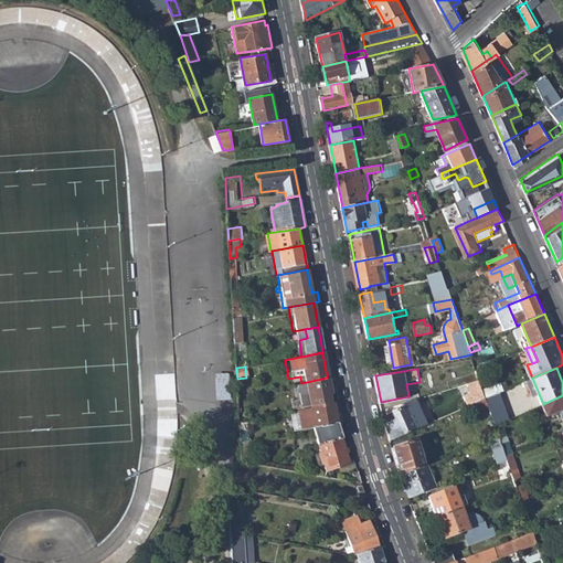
[(219,397),(234,396),(232,370),(216,371),(219,397)]
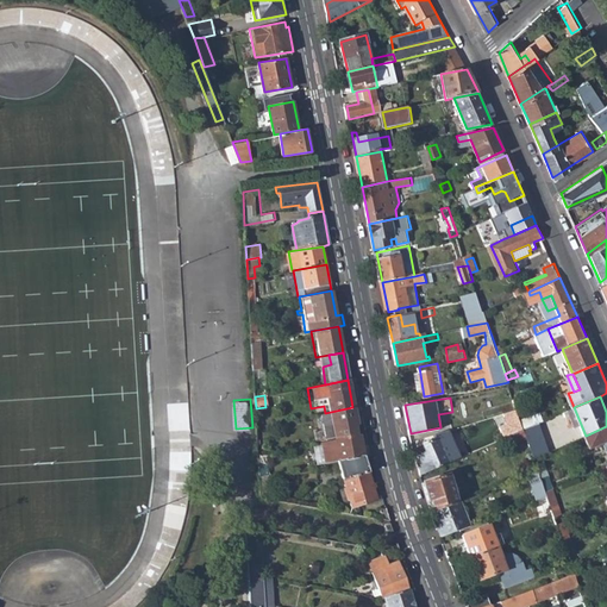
[(352,407),(325,413),(325,414),(325,418),(330,440),(335,439),(355,436),(355,433),(357,432),(352,407)]
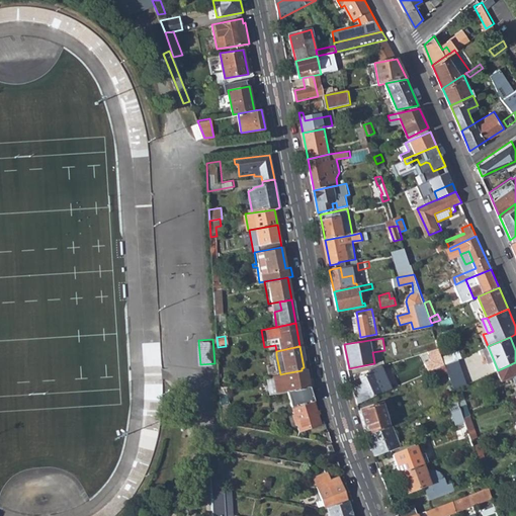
[(442,355),(432,359),(436,368),(445,364),(442,355)]
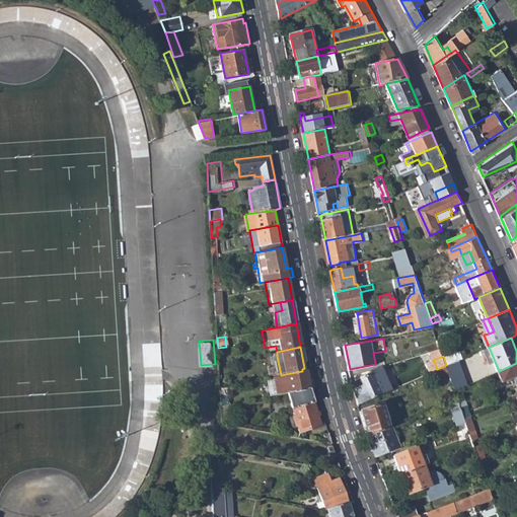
[(458,360),(446,365),(455,390),(467,385),(458,360)]
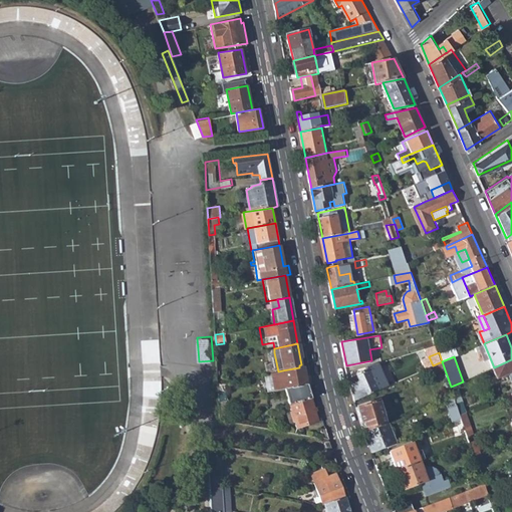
[(511,359),(494,367),(499,378),(511,372),(511,359)]
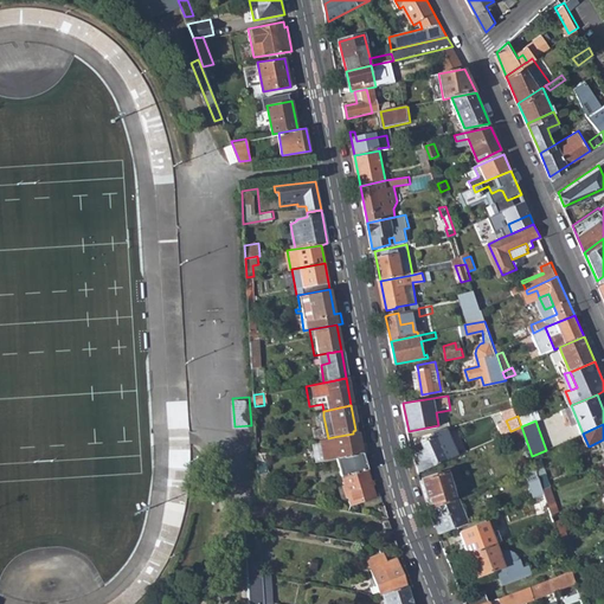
[(423,457),(416,461),(419,471),(457,455),(444,428),(432,431),(435,436),(421,442),(422,443),(418,445),(423,457)]
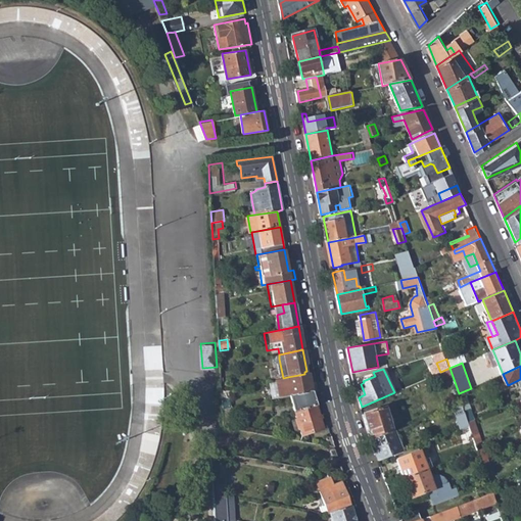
[(280,378),(275,379),(278,396),(288,395),(290,394),(311,391),(306,373),(304,374),(287,377),(283,378),(280,378)]
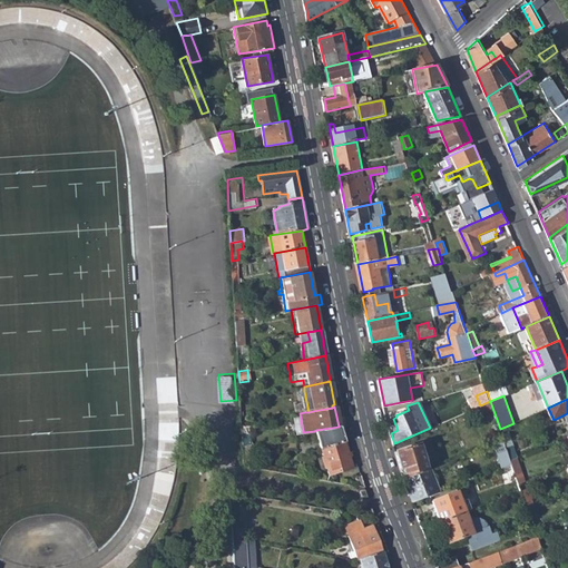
[(250,423),(242,424),(243,436),(252,433),(250,423)]
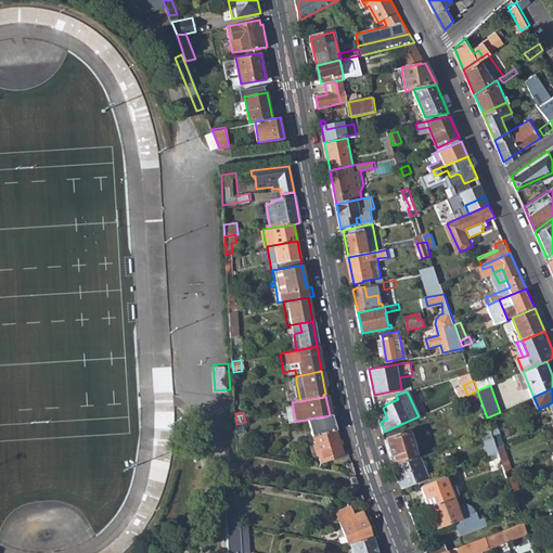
[(308,419),(306,420),(314,446),(312,446),(317,457),(318,457),(320,463),(343,455),(330,415),(308,419)]
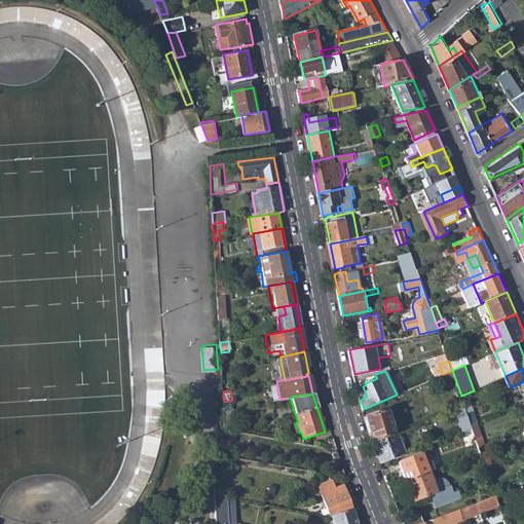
[(233,408),(224,409),(225,427),(230,428),(230,415),(233,414),(233,408)]
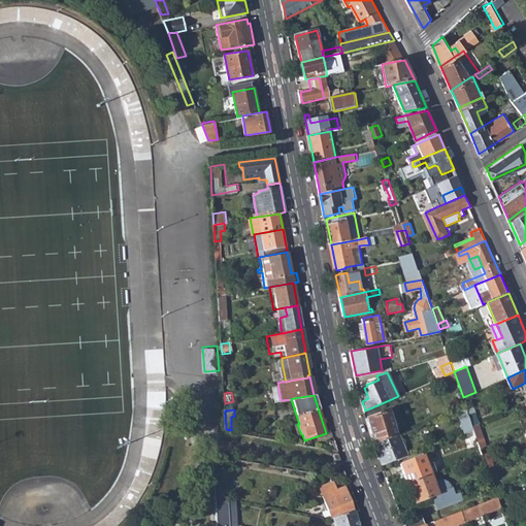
[(389,411),(367,418),(374,442),(399,433),(397,428),(395,429),(389,411)]
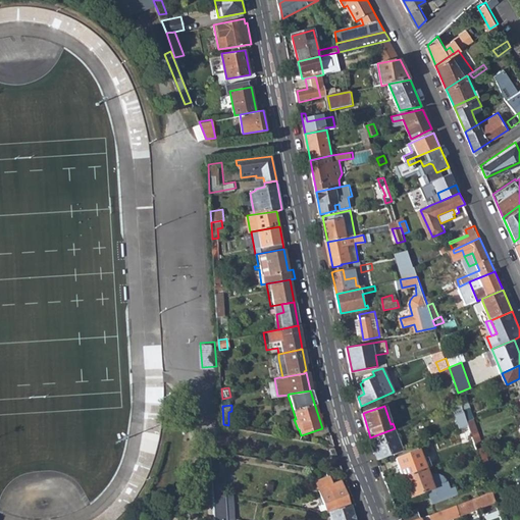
[(475,422),(469,425),(475,444),(481,440),(475,422)]
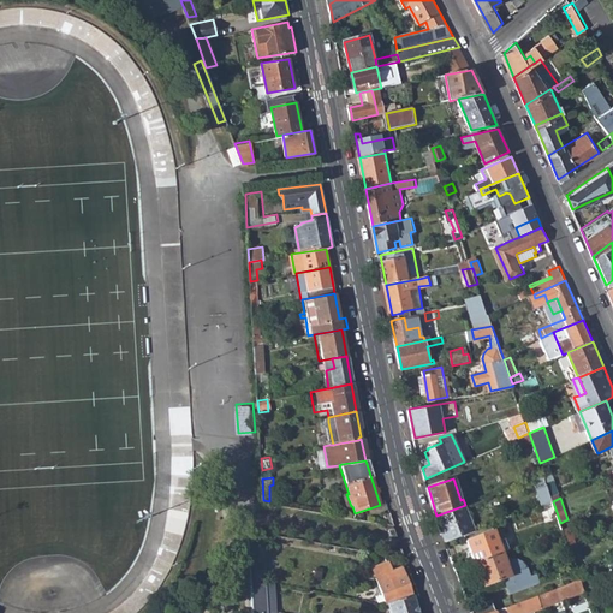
[(465,505),(436,516),(446,542),(478,530),(469,504),(465,505)]
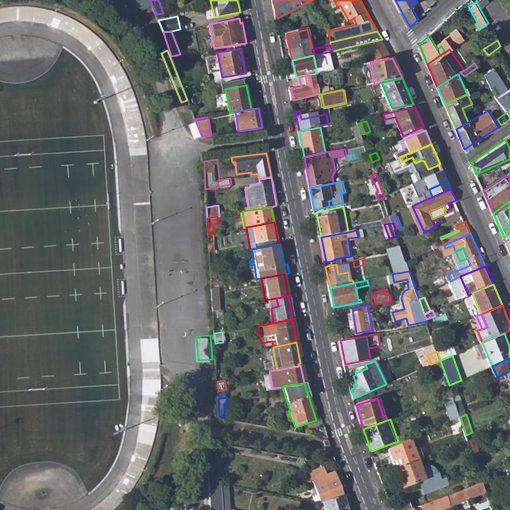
[(324,427),(318,429),(320,434),(326,436),(327,436),(324,427)]
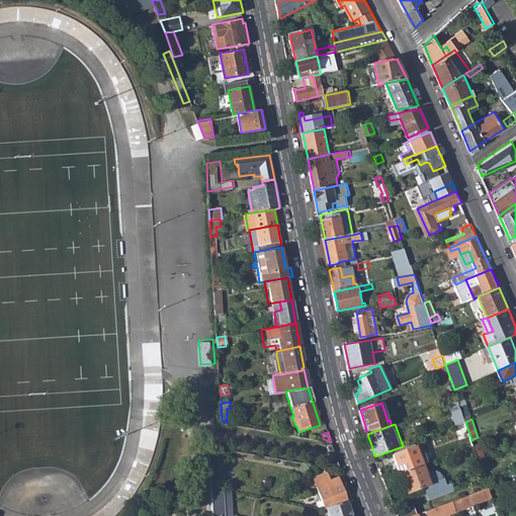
[(478,437),(471,440),(479,461),(486,458),(478,437)]
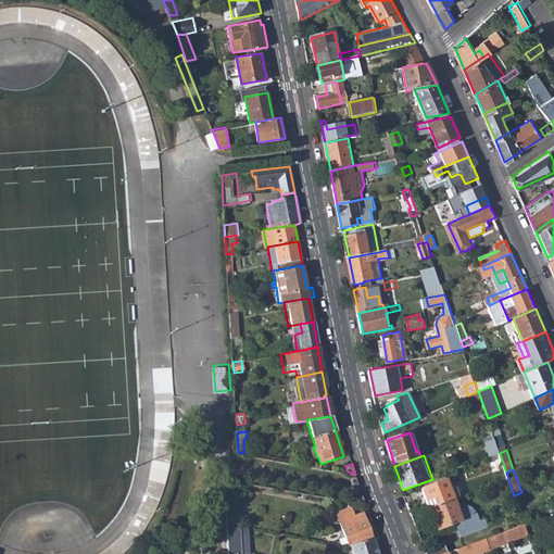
[(354,474),(348,471),(350,479),(352,478),(353,482),(356,481),(354,474)]
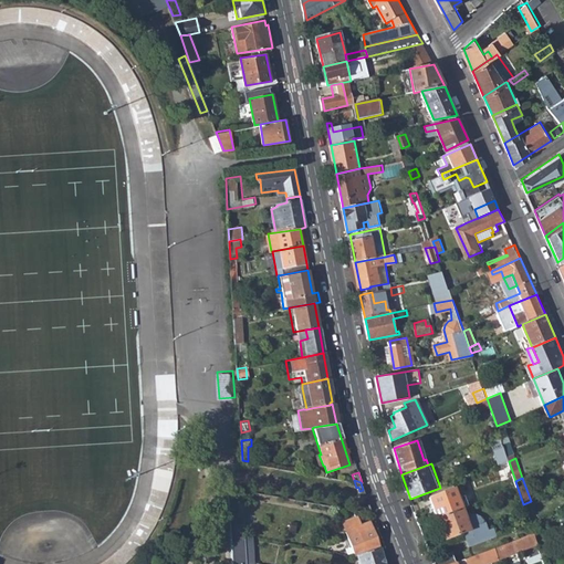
[(455,488),(430,497),(438,518),(463,509),(455,488)]
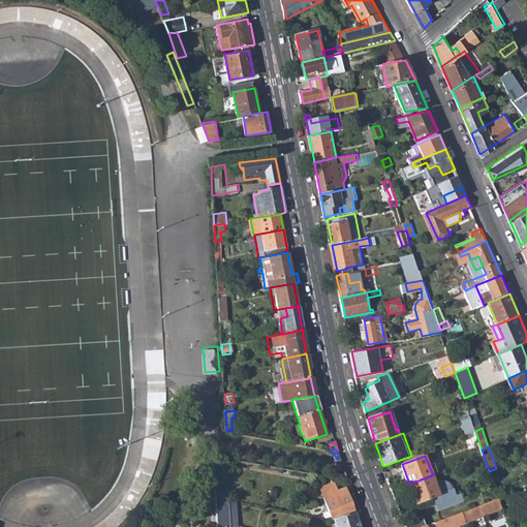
[(216,526),(230,526),(230,523),(229,504),(226,459),(213,459),(216,526)]
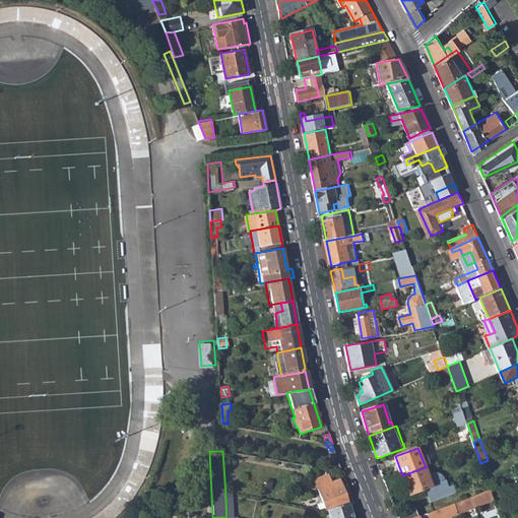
[(426,467),(402,475),(409,494),(427,488),(432,502),(456,493),(453,486),(448,488),(442,473),(436,471),(428,474),(426,467)]
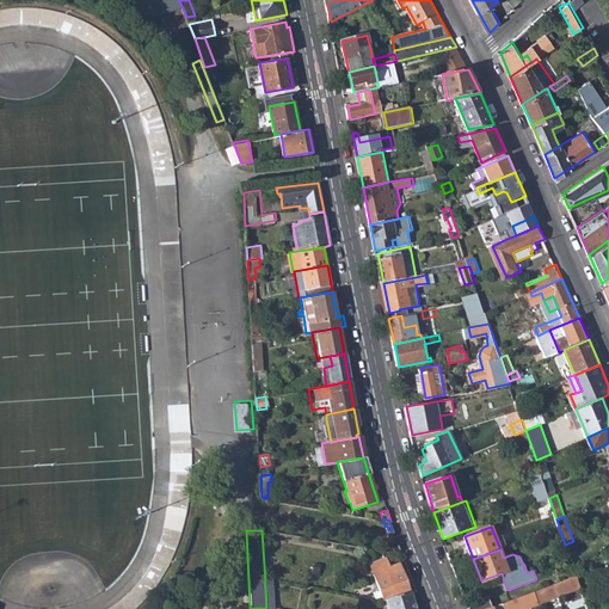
[(386,559),(369,565),(380,592),(382,597),(383,602),(386,601),(408,591),(398,564),(388,567),(386,559)]
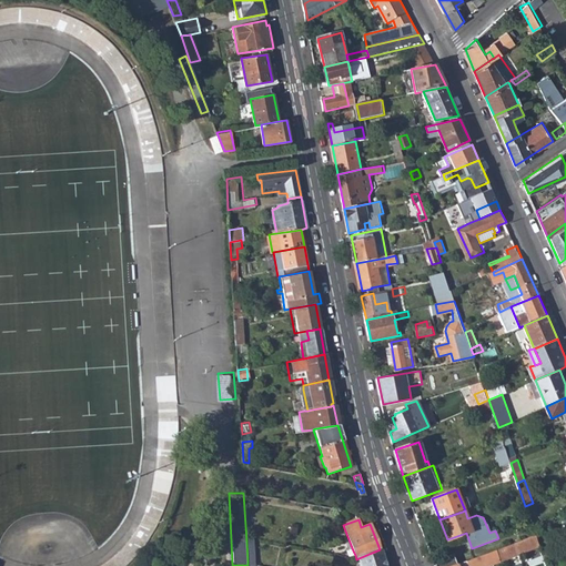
[(536,536),(515,544),(519,554),(539,547),(536,536)]
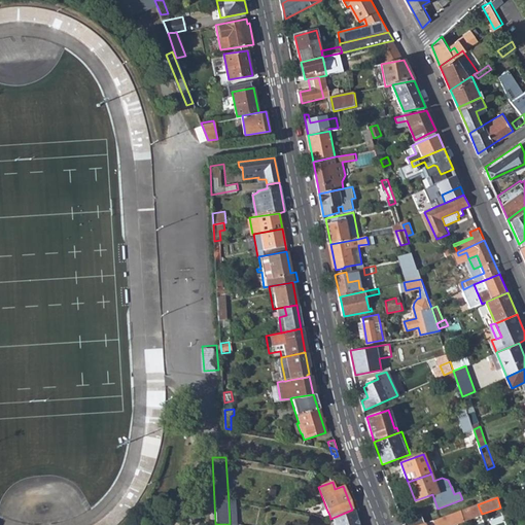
[(478,504),(461,511),(464,520),(482,514),(478,504)]
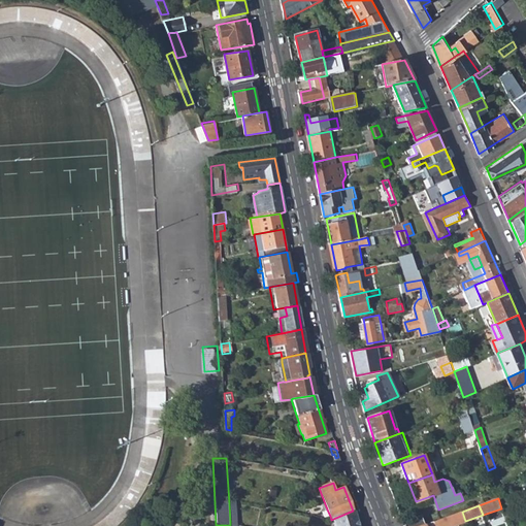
[(358,525),(353,511),(333,519),(335,525),(358,525)]
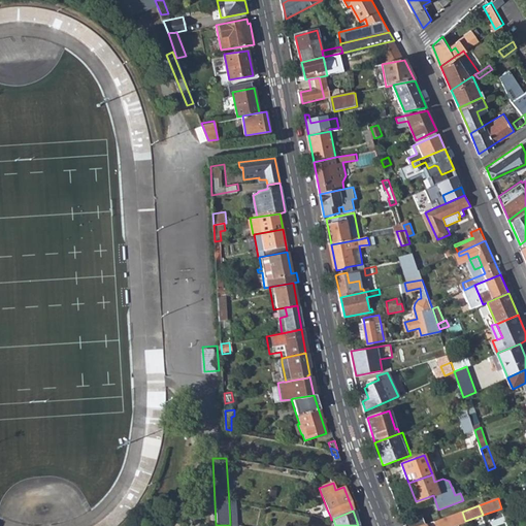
[(462,512),(435,521),(437,525),(452,525),(465,521),(462,512)]
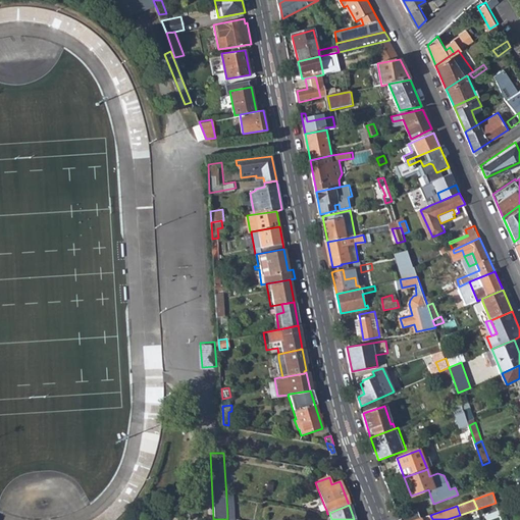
[(417,509),(400,515),(402,519),(414,519),(420,518),(417,509)]
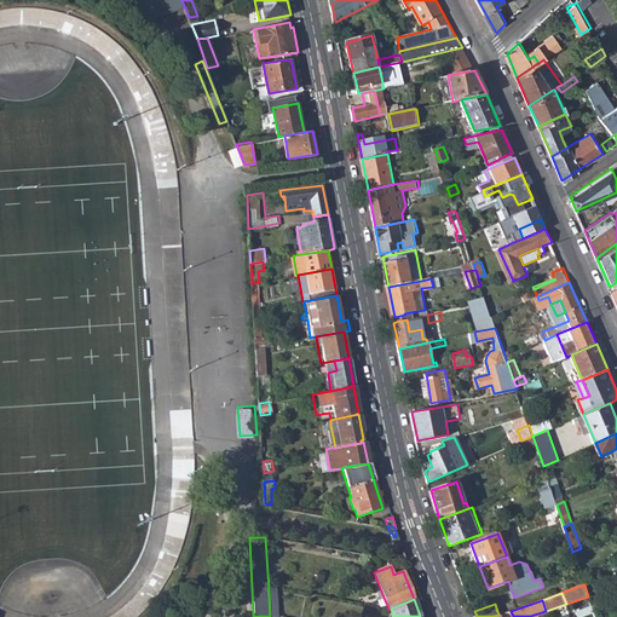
[(209,616),(209,606),(188,609),(188,616),(209,616)]
